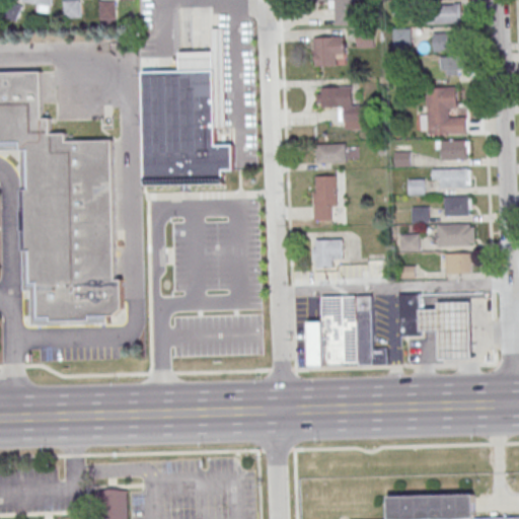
[(52,12),(53,0),(23,0),(23,1),(34,2),(33,10),(52,12)]
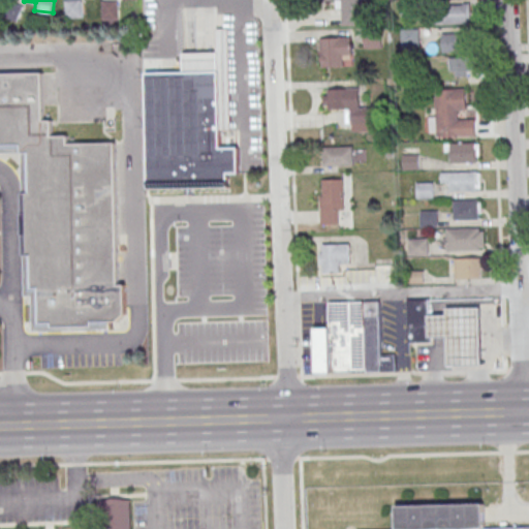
[(82,0),(66,0),(66,18),(82,18),(82,0)]
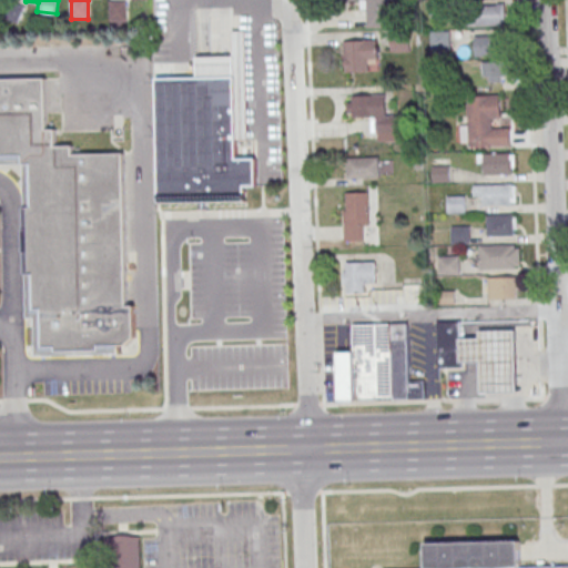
[(366,28),(392,27),(391,0),(341,0),(341,1),(366,0),(366,28)]
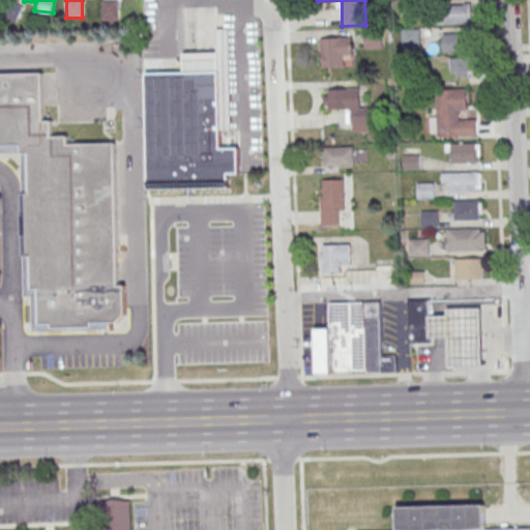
[(104,3),(104,19),(118,19),(118,3),(104,3)]
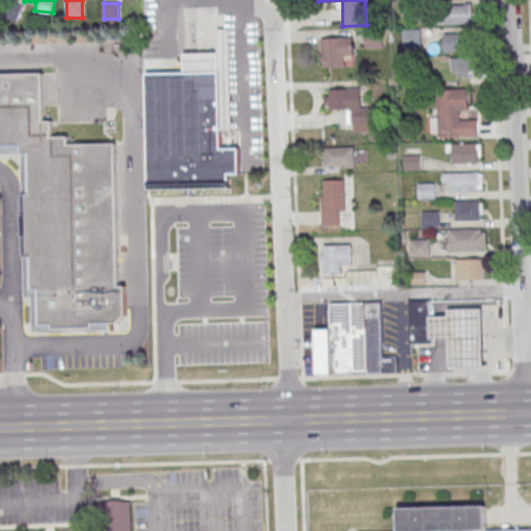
[(445,5),(445,25),(470,25),(470,5),(445,5)]
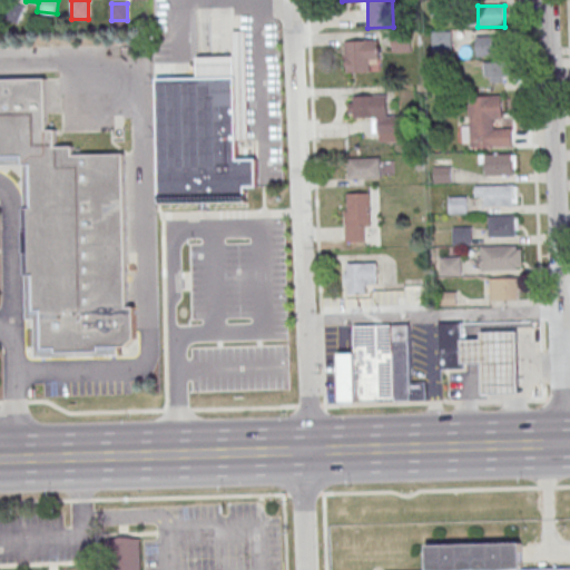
[(433,32),(452,32),(452,50),(434,50),(433,32)]
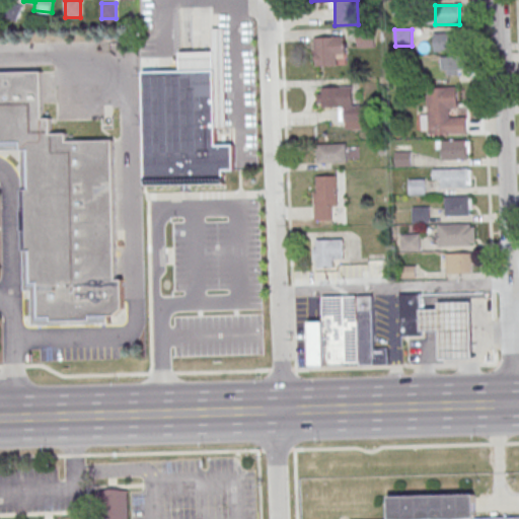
[(434,33),(434,53),(462,52),(461,32),(434,33)]
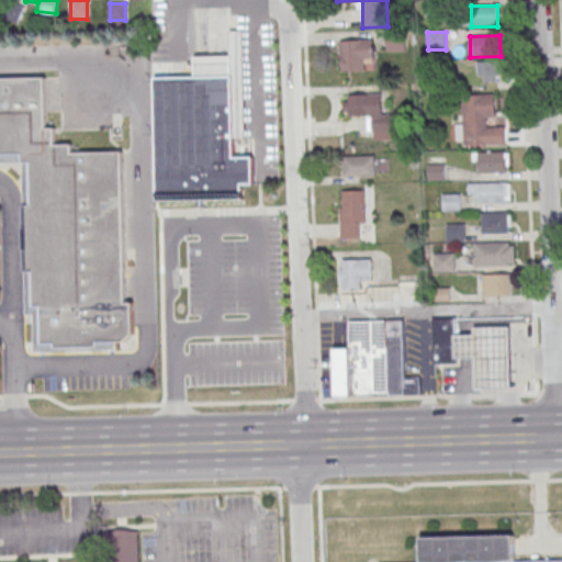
[(373,70),(373,40),(340,41),(341,71),(373,70)]
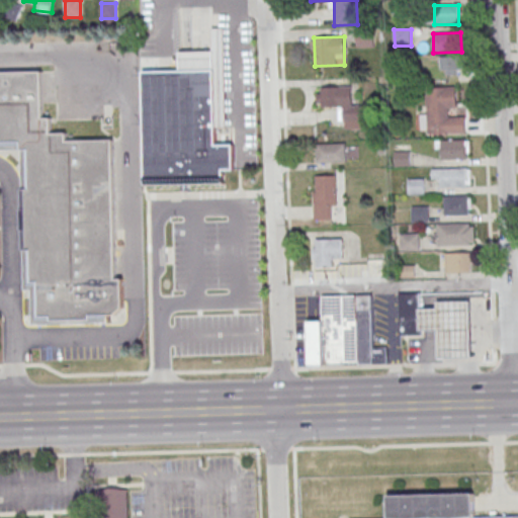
[(143,73),(180,72),(180,52),(213,52),(216,146),(233,146),(233,169),(223,170),(223,179),(145,181),(143,73)]
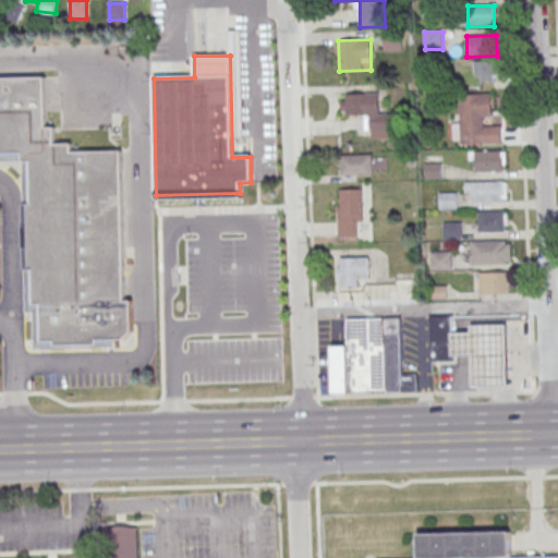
[(499,60),(474,60),(475,82),(499,81),(499,60)]
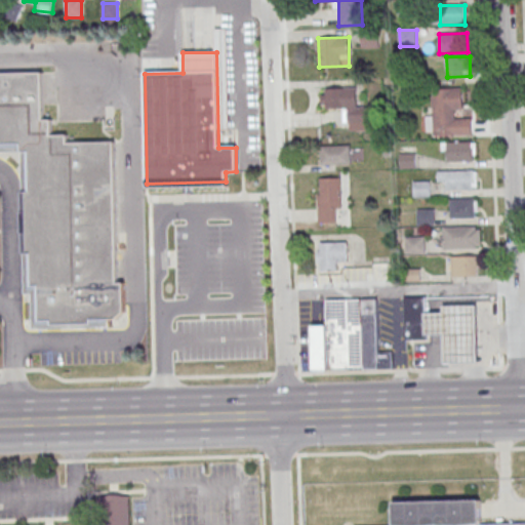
[(0,74),(41,74),(42,121),(50,121),(50,136),(67,136),(67,144),(113,143),(115,284),(122,284),(123,312),(123,320),(115,320),(109,320),(109,327),(31,328),(31,293),(23,293),(22,152),(0,152),(0,74)]
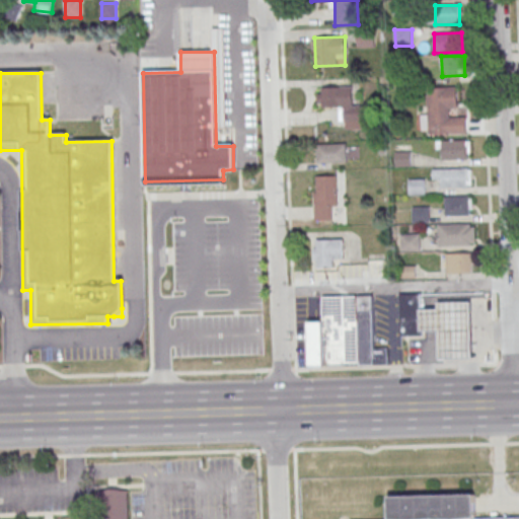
[(351,86),(317,87),(318,108),(342,108),(342,130),(362,129),(362,105),(352,105),(351,86)]
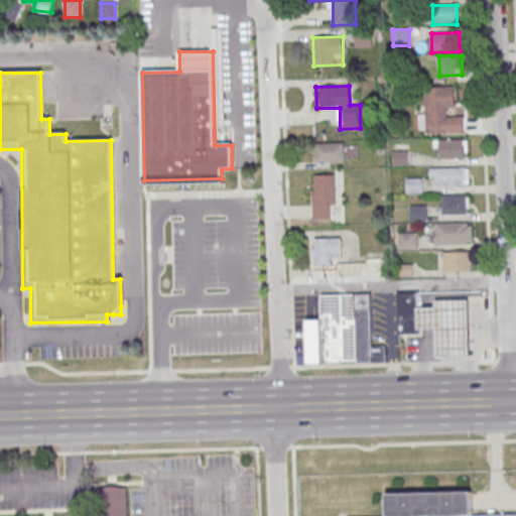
[(426,87),(426,114),(418,114),(419,133),(463,133),(463,117),(454,117),(453,87),(426,87)]
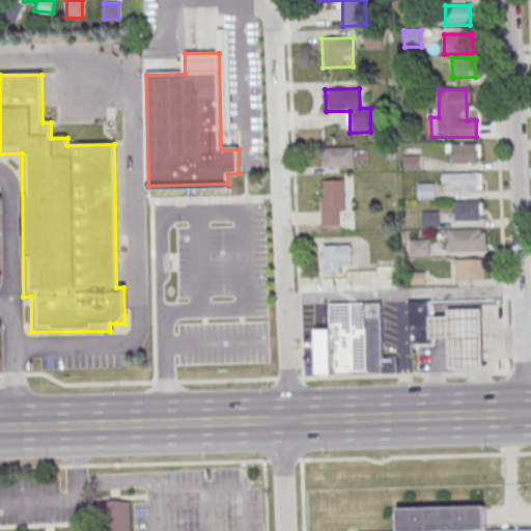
[(481,143),(448,143),(448,164),(481,164),(481,143)]
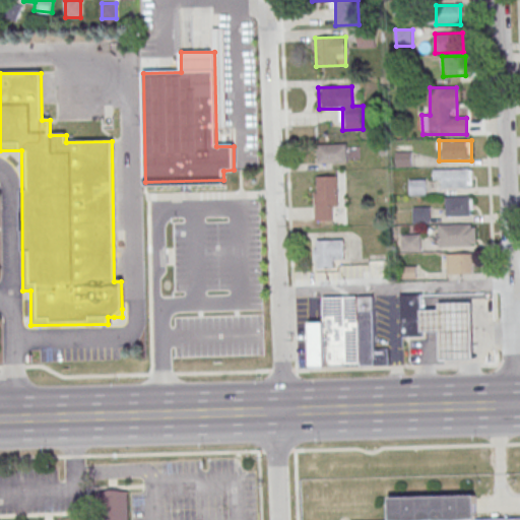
[(346,144),(317,144),(317,164),(346,164),(346,144)]
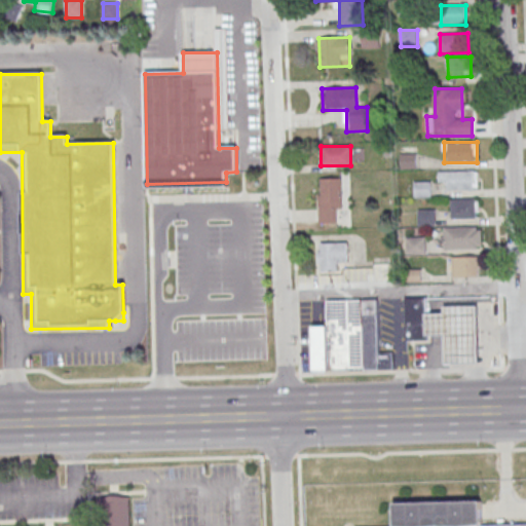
[(400,153),(416,153),(417,170),(400,170),(400,153)]
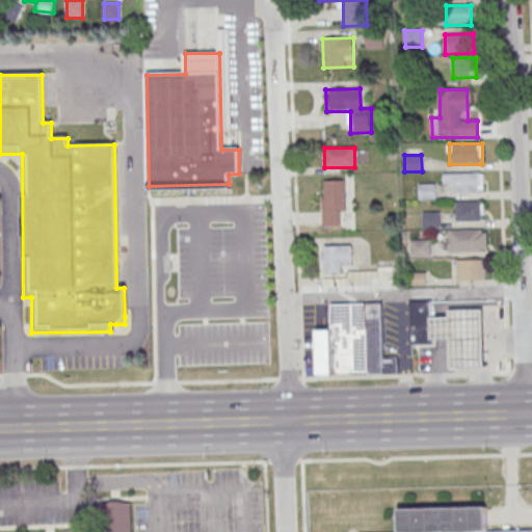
[(483,192),(483,173),(444,173),(444,184),(452,184),(452,192),(483,192)]
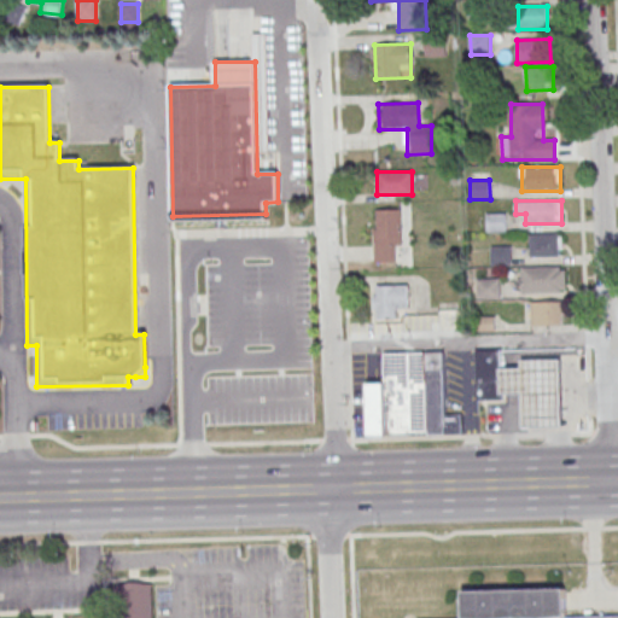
[(374,263),(400,263),(400,209),(374,209),(374,263)]
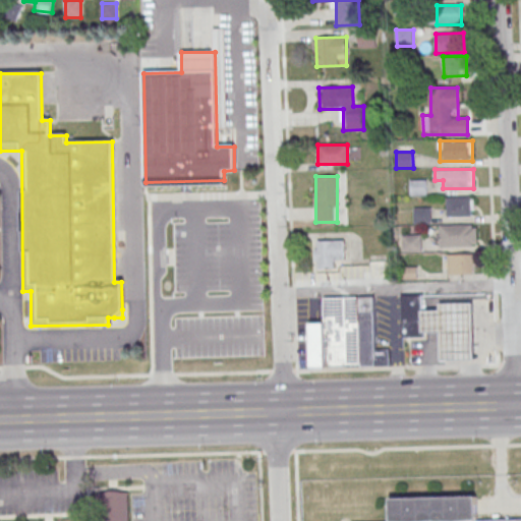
[(410,180),(427,179),(427,196),(410,196),(410,180)]
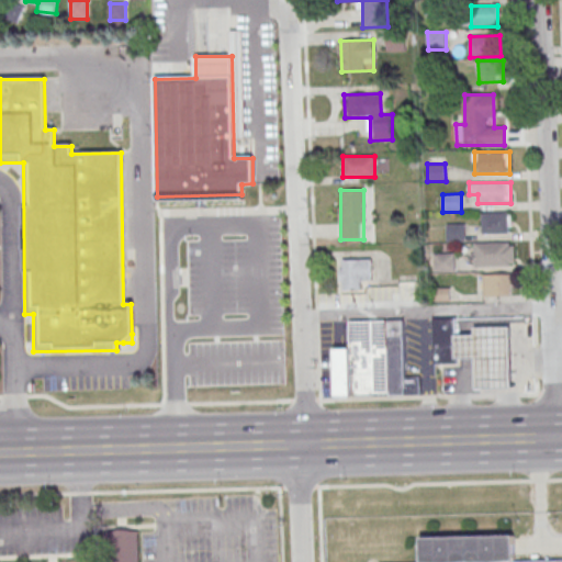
[(482,234),(512,234),(512,212),(482,212),(482,234)]
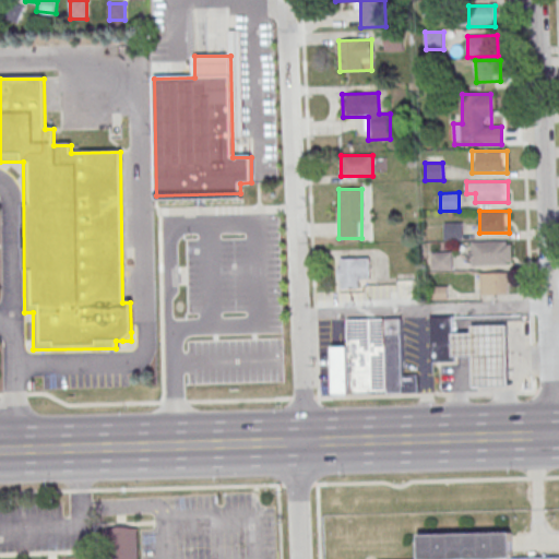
[(444,223),(463,223),(463,240),(445,241),(444,223)]
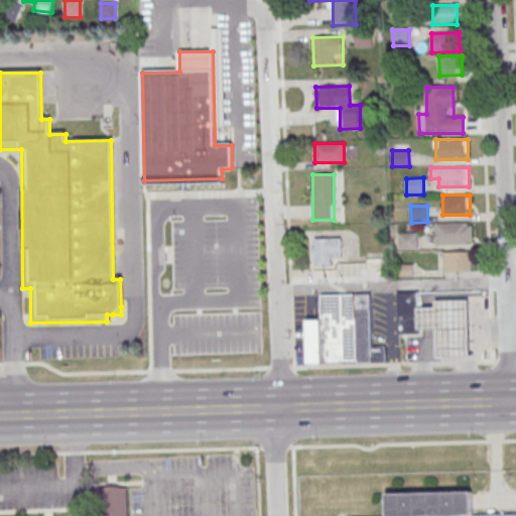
[(472,223),(435,223),(435,245),(472,245),(472,223)]
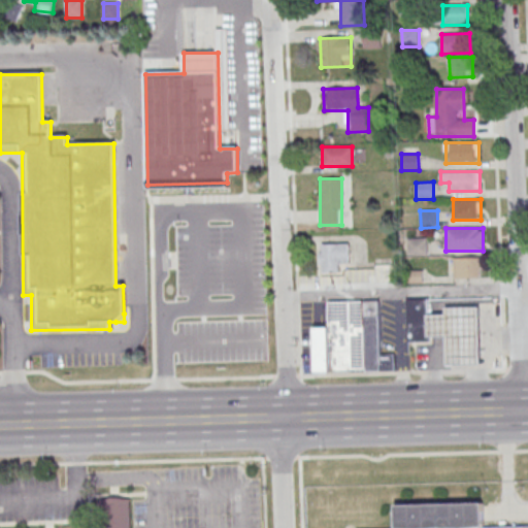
[(407,239),(427,238),(427,256),(408,256),(407,239)]
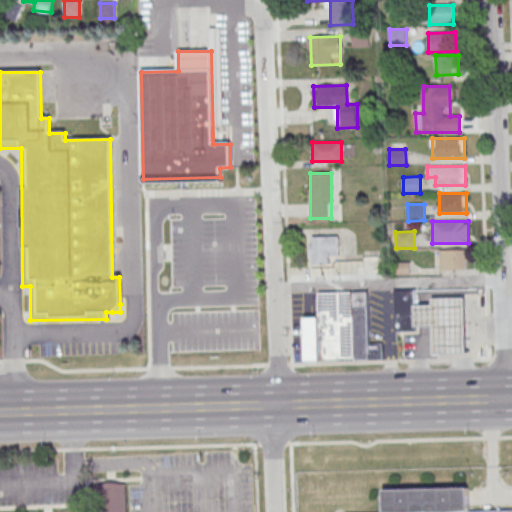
[(309,264),(329,264),(329,255),(338,255),(338,237),(309,237),(309,264)]
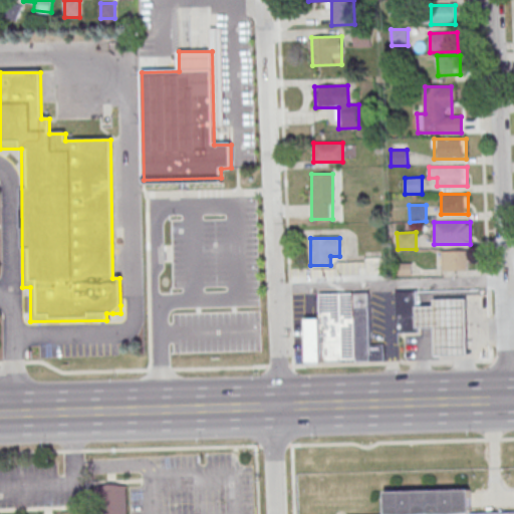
[(442,271),(468,271),(468,251),(442,251),(442,271)]
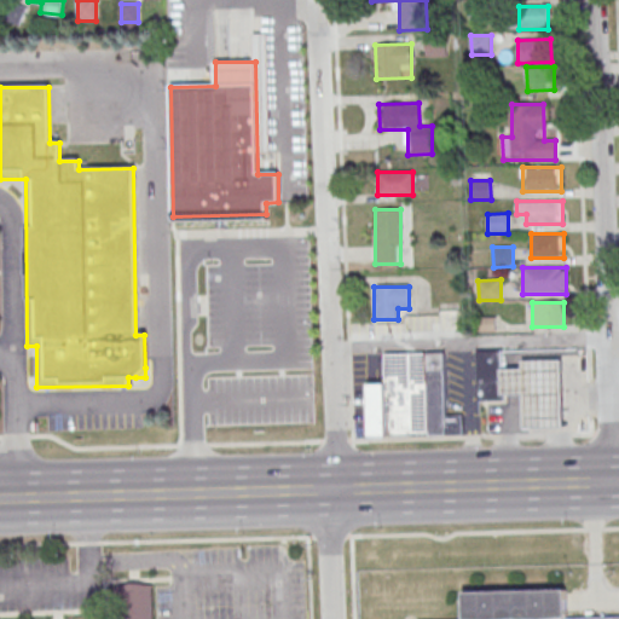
[(456,308),(437,308),(437,331),(456,331),(456,308)]
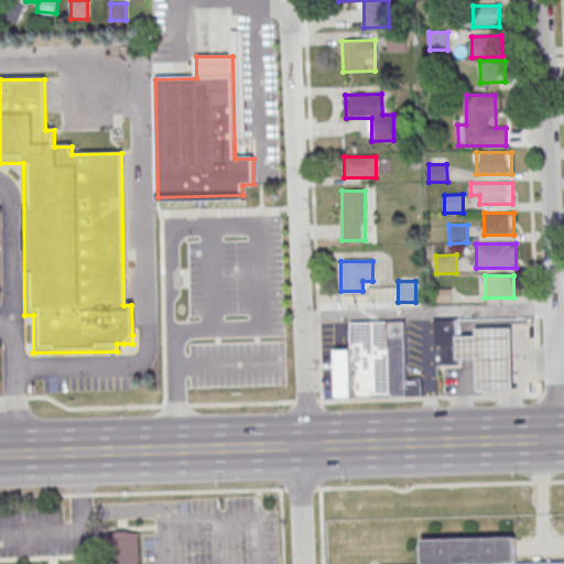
[(461,366),(435,367),(434,320),(458,318),(461,366)]
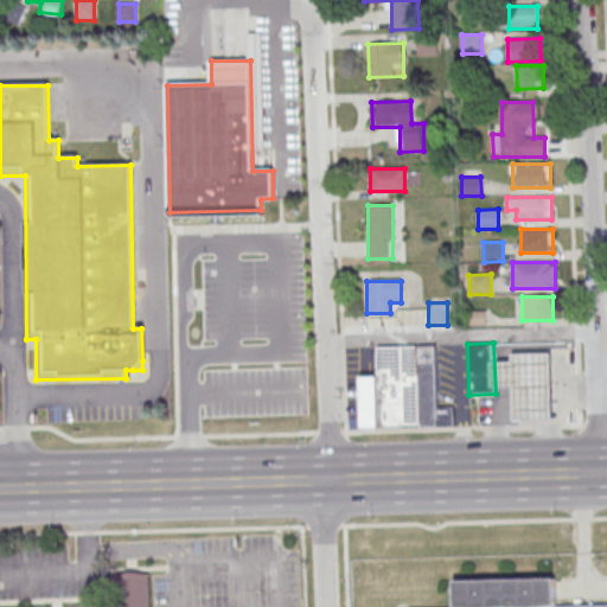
[(436,345),(378,346),(378,377),(360,377),(362,428),(454,427),(454,407),(438,407),(436,345)]
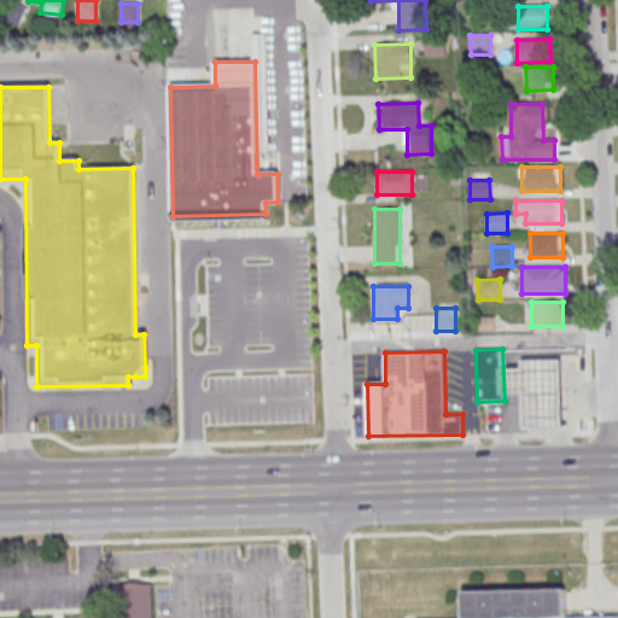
[(500,369),(522,369),(522,362),(561,361),(563,429),(523,430),(523,396),(500,396),(500,369)]
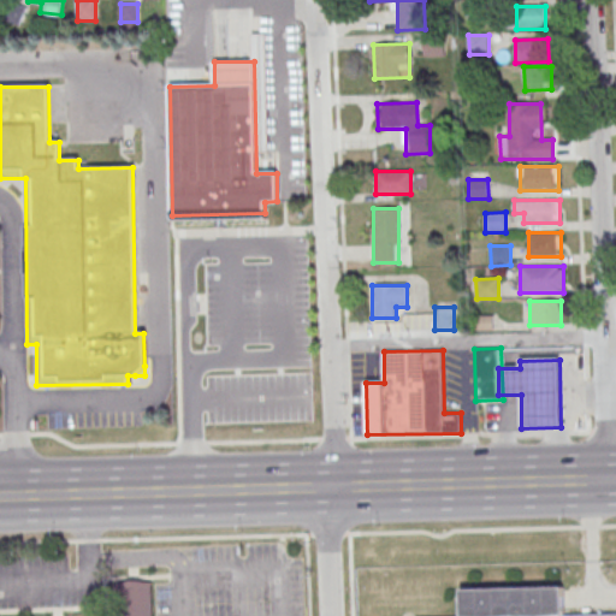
[(111,615),(111,582),(148,581),(149,615),(111,615)]
